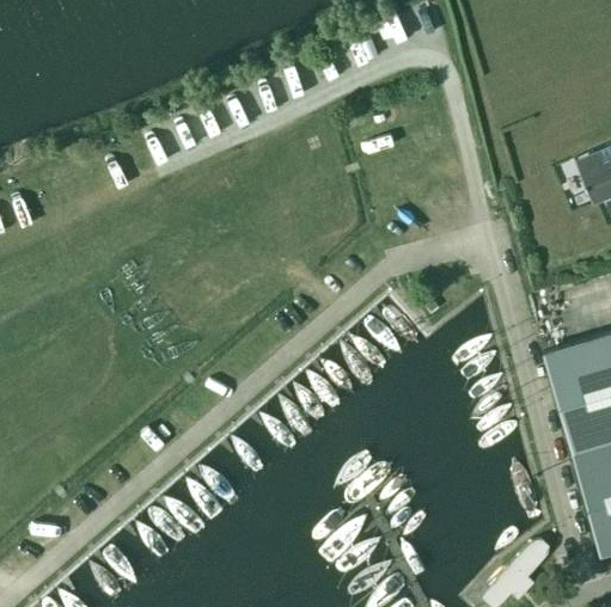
[(610,146),(587,157),(588,158),(590,158),(606,197),(604,198),(605,200),(610,197),(610,146)]
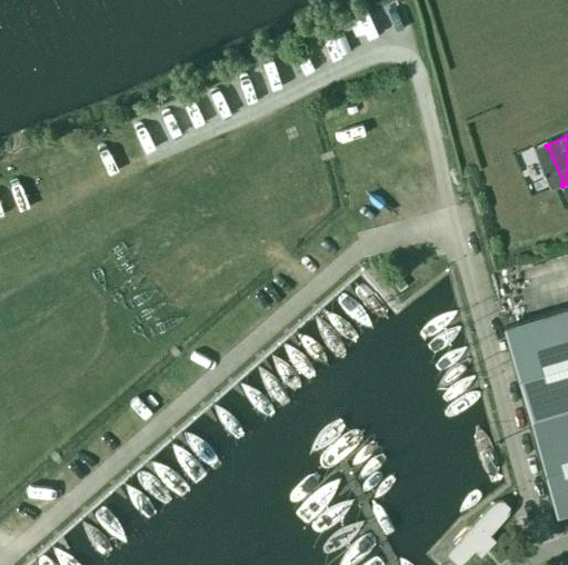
[(550,191),(562,186),(561,185),(564,184),(548,147),(547,147),(546,146),(535,151),(550,191)]
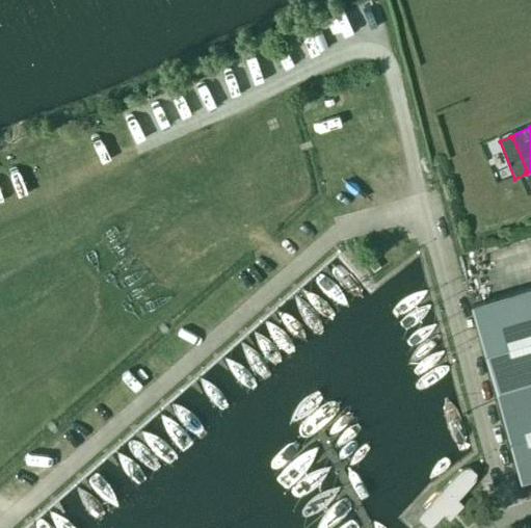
[(496,396),(530,385),(530,290),(471,309),(496,396)]
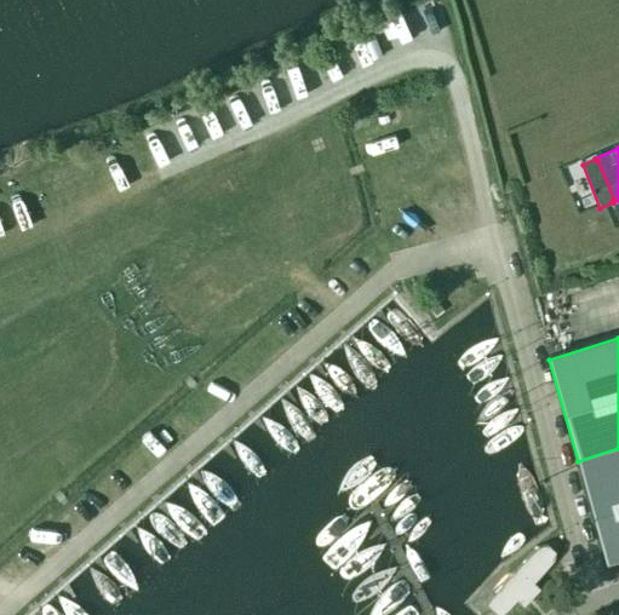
[(618,450),(579,463),(608,563),(618,558),(618,450)]
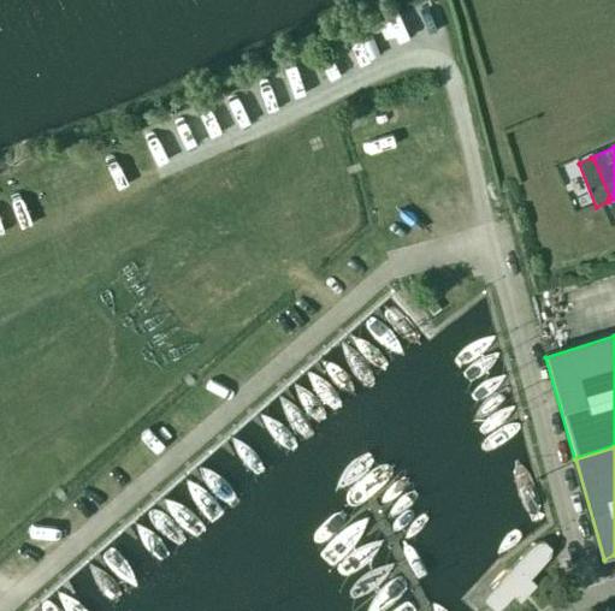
[(99,474),(88,481),(102,502),(113,494),(99,474)]
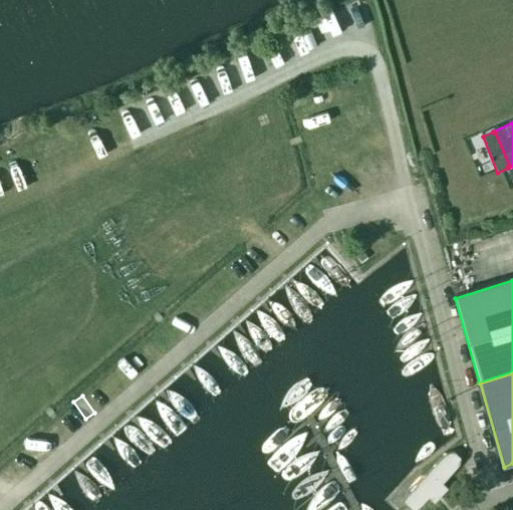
[(453,454),(447,456),(436,467),(425,478),(415,489),(405,501),(415,509),(419,509),(428,500),(434,505),(447,491),(442,486),(459,467),(460,460),(453,454)]
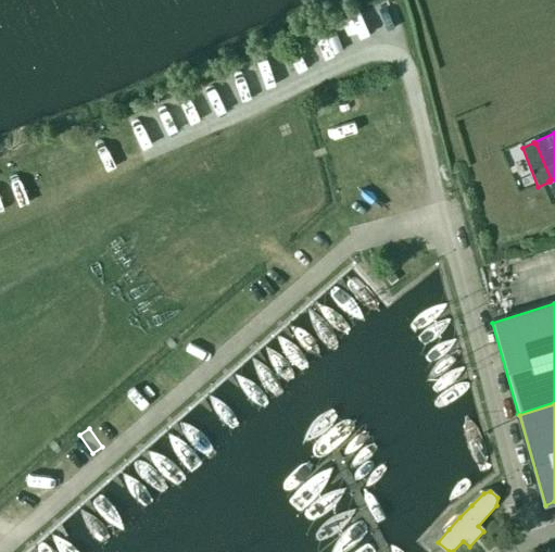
All buildings are outlined.
